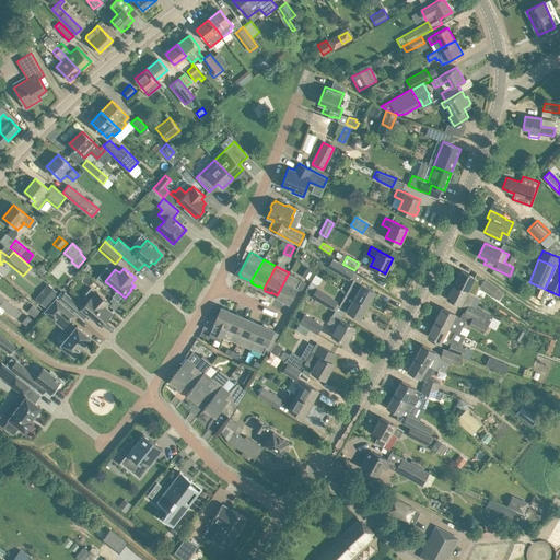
[(319,283),(323,276),(306,268),(303,276),(319,283)]
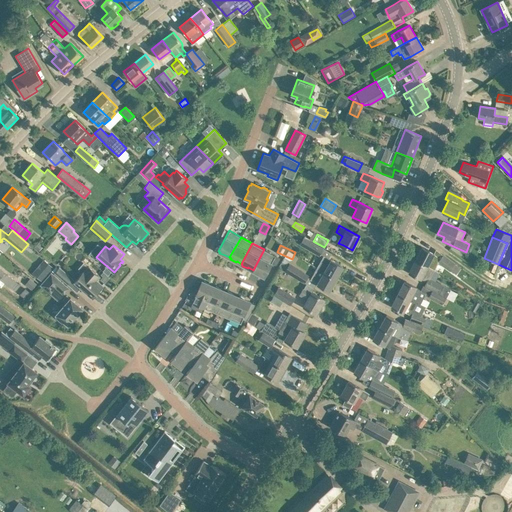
[(319,260),(324,251),(312,245),(307,254),(319,260)]
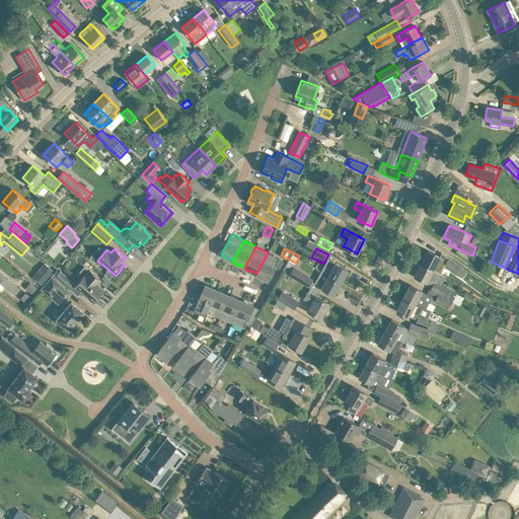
[(421,264),(440,273),(444,266),(456,275),(456,274),(461,278),(466,272),(461,268),(461,267),(449,257),(446,262),(440,256),(437,255),(428,250),(421,264)]
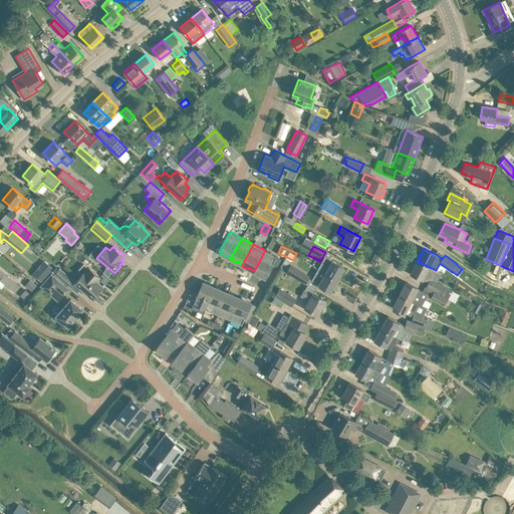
[(276,257),(265,250),(254,271),(255,271),(254,273),(260,275),(260,274),(265,277),(272,266),(276,268),(279,262),(275,260),(276,257)]
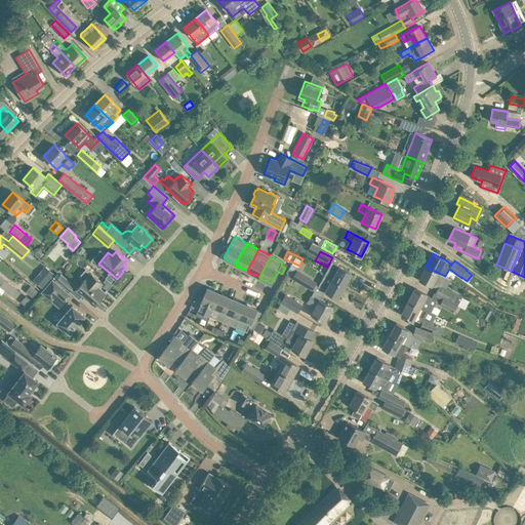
[(352,273),(342,268),(339,266),(339,267),(331,261),(325,274),(345,285),(352,273)]
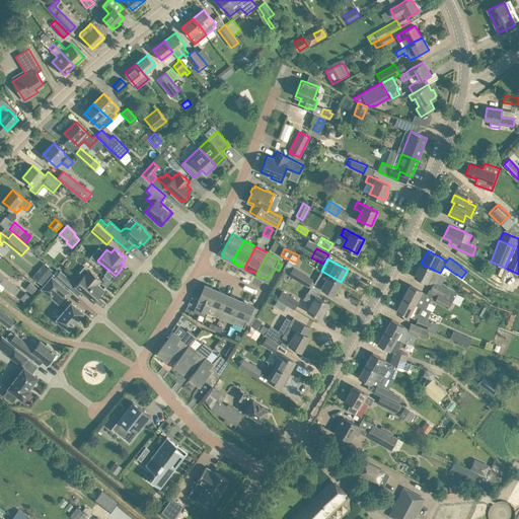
[(435,282),(440,273),(421,264),(415,276),(424,281),(433,285),(431,289),(444,297),(460,305),(462,302),(453,297),(455,292),(435,282)]
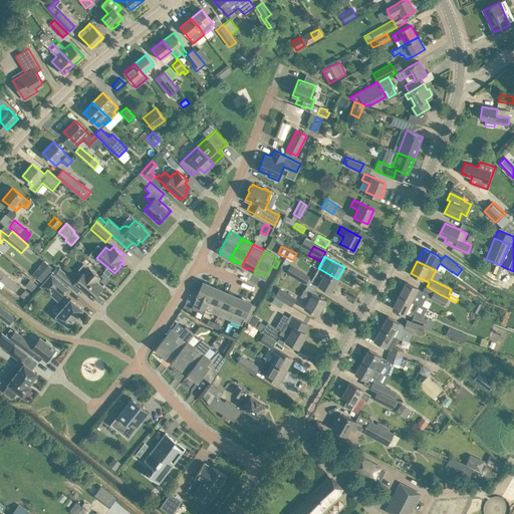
[(46,264),(34,277),(41,283),(50,273),(52,272),(53,270),(46,264)]
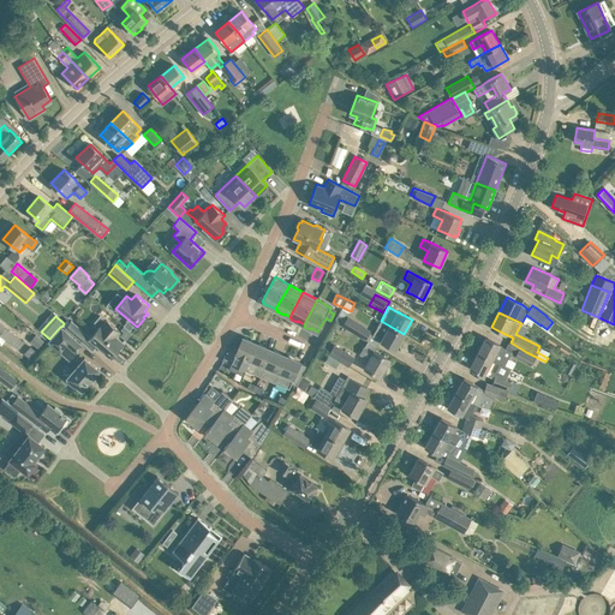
[(121,345),(123,342),(115,336),(119,332),(107,320),(106,321),(100,316),(94,322),(95,323),(93,324),(97,328),(89,338),(108,354),(113,350),(114,352),(117,351),(118,352),(123,346),(121,345)]
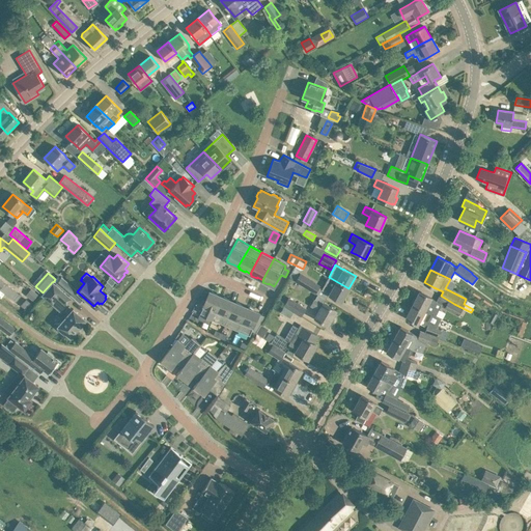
[(316,292),(319,286),(308,280),(309,278),(303,274),(298,281),(316,292)]
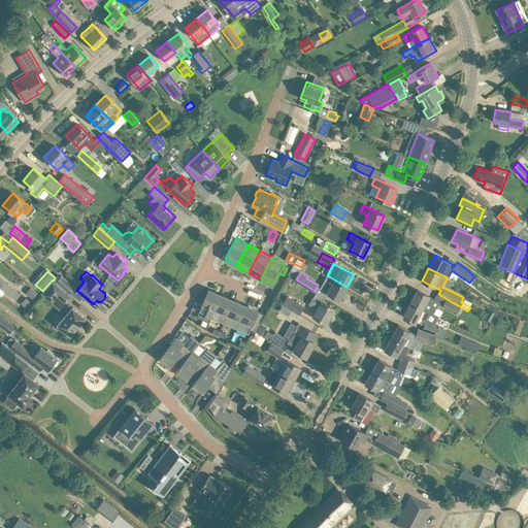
[(61,274),(56,281),(69,293),(75,287),(61,274)]
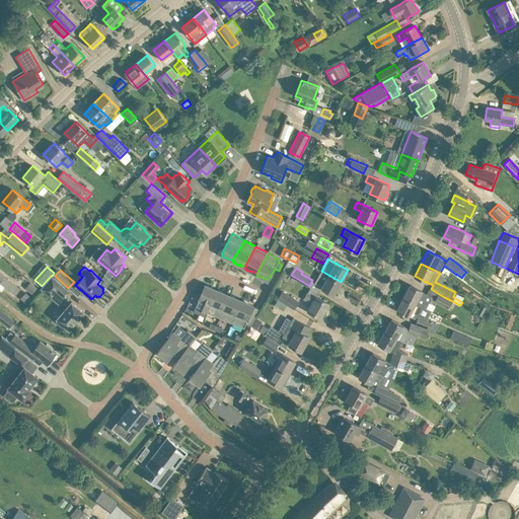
[(314,284),(324,290),(334,295),(341,282),(321,271),(314,284)]
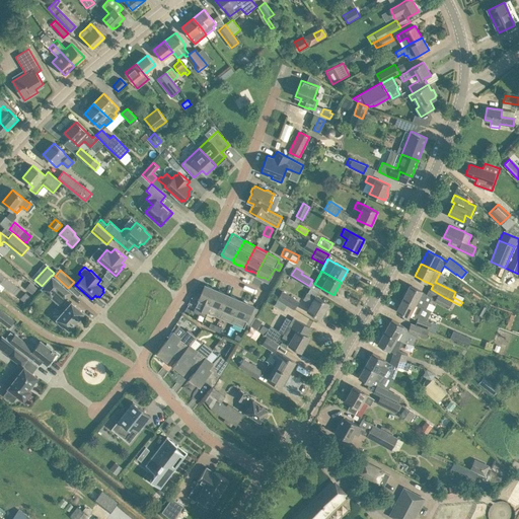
[(0,272),(0,283),(11,292),(16,285),(5,277),(0,272)]
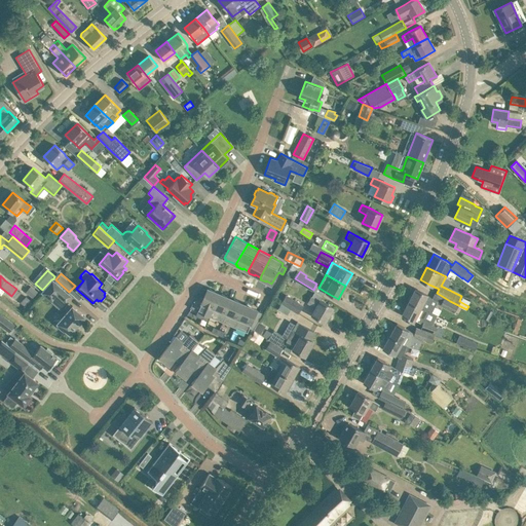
[(58,295),(65,302),(71,296),(51,279),(42,290),(41,292),(51,301),(58,295)]
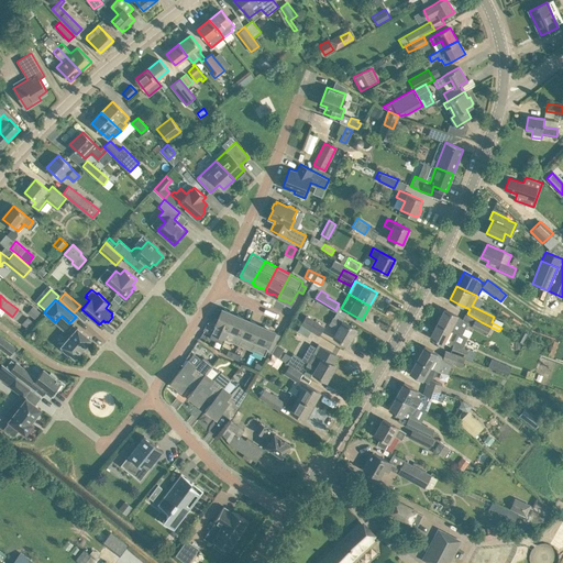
[(217,321),(211,319),(205,330),(224,339),(234,315),(230,312),(224,309),(223,310),(221,309),(217,321)]
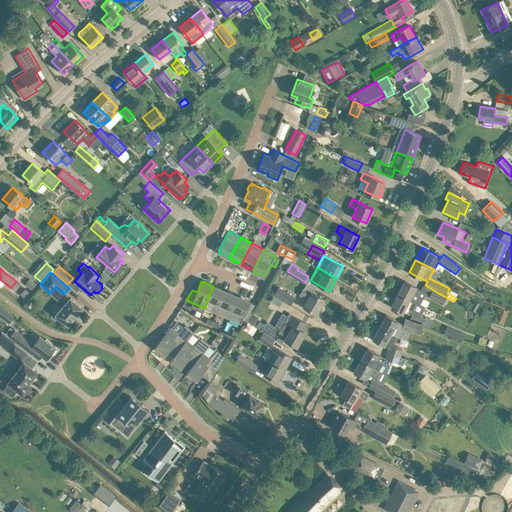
[(421,290),(413,285),(404,281),(398,293),(416,303),(420,305),(423,298),(418,295),(421,290)]
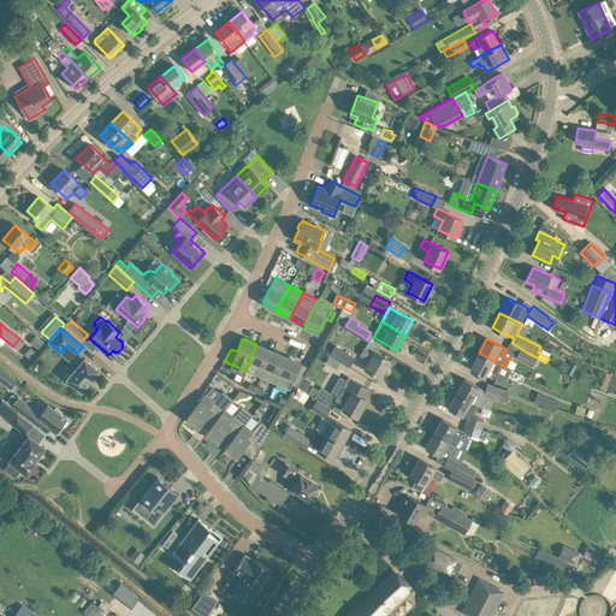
[(375,351),(378,347),(368,341),(361,354),(371,360),(366,368),(380,377),(390,360),(375,351)]
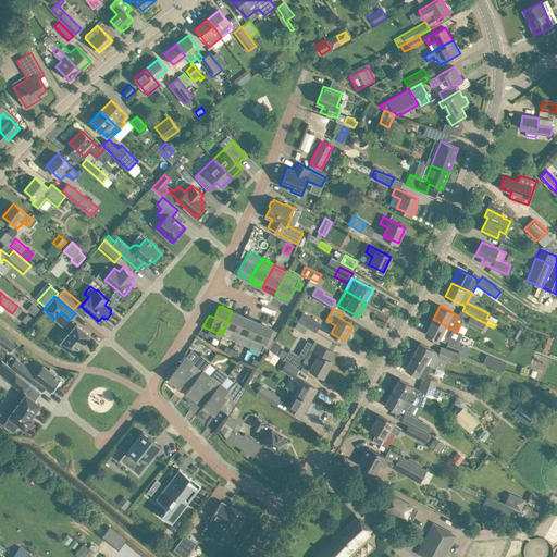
[(235,341),(245,318),(240,314),(235,311),(234,312),(232,311),(222,335),(235,341)]
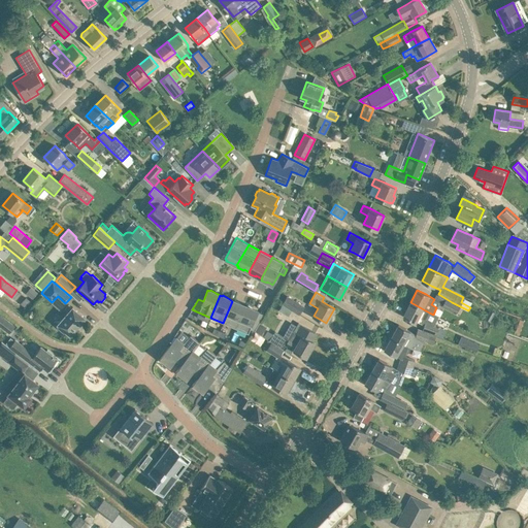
[(283,304),(291,309),(299,314),(303,306),(287,296),(283,304)]
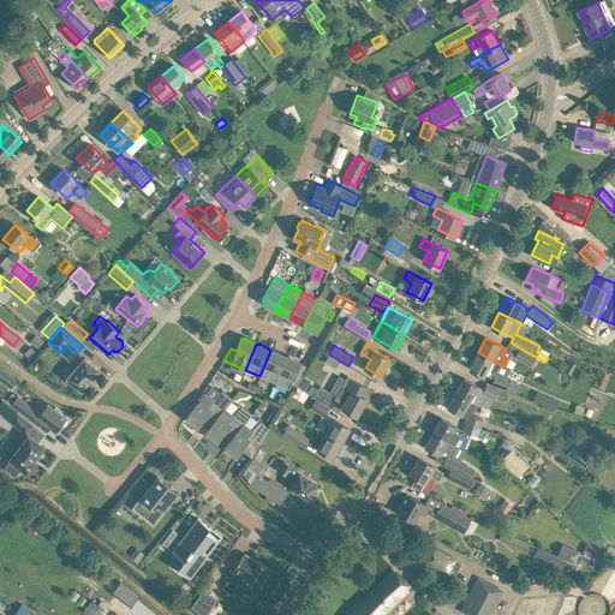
[(24,353),(30,358),(37,351),(30,346),(24,353)]
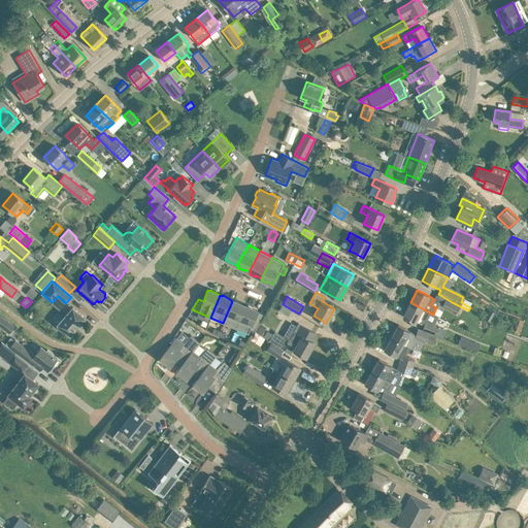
[(446,299),(442,305),(457,314),(460,306),(446,299)]
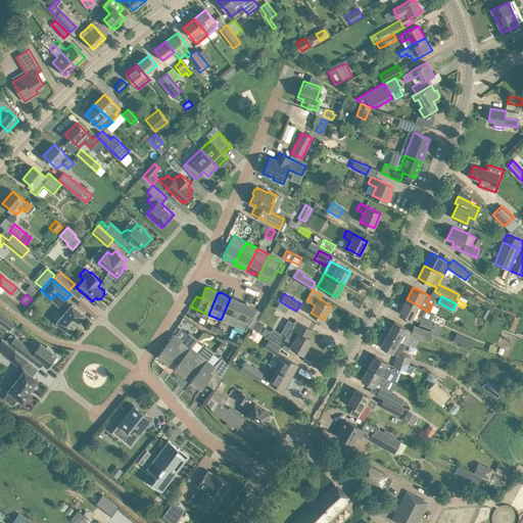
[(230,298),(221,320),(233,325),(243,303),(238,301),(238,300),(233,297),(232,298),(230,298)]
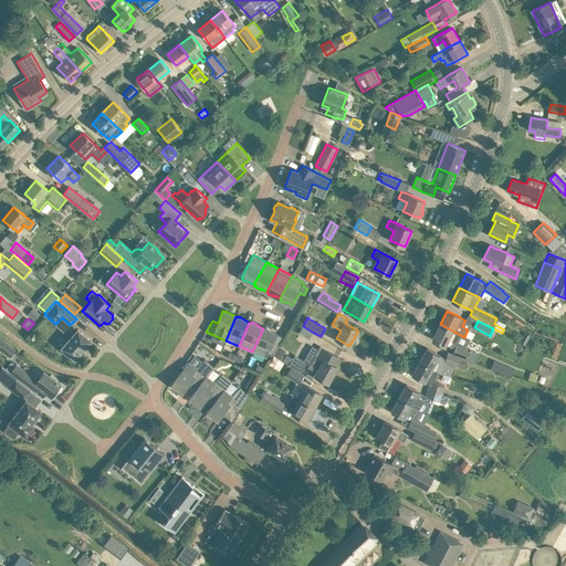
[(464,337),(460,335),(440,324),(432,338),(446,345),(446,344),(451,347),(454,348),(452,354),(468,359),(475,362),(479,353),(471,350),(472,349),(467,347),(470,339),(464,337)]
